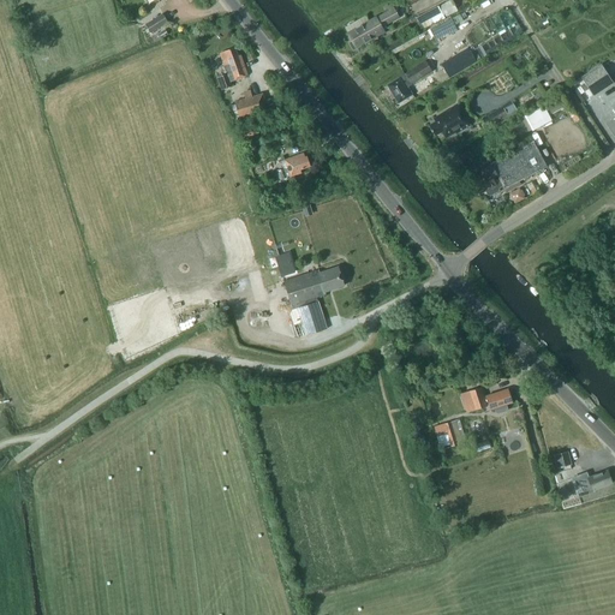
[(408,0),(407,1),(415,11),(421,6),(418,4),(422,0),(408,0)]
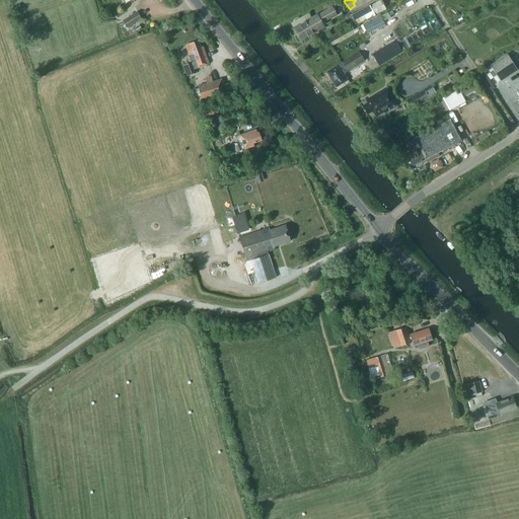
[(375,15),(386,9),(380,0),(379,0),(370,5),(375,15)]
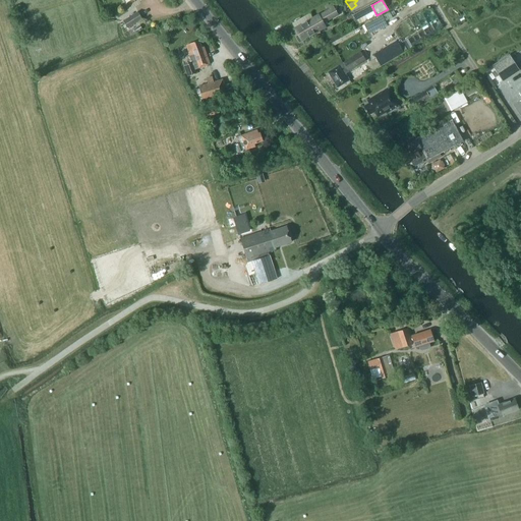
[(335,16),(331,9),(295,29),(298,36),(296,37),(299,42),(305,39),(304,38),(308,35),(309,37),(320,31),(320,29),(325,25),(323,23),(335,16)]
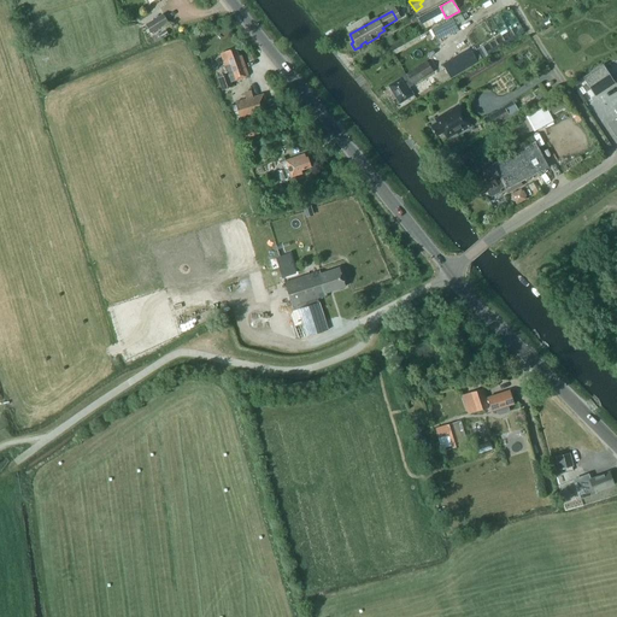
[(151,33),(168,22),(163,15),(146,24),(151,33)]
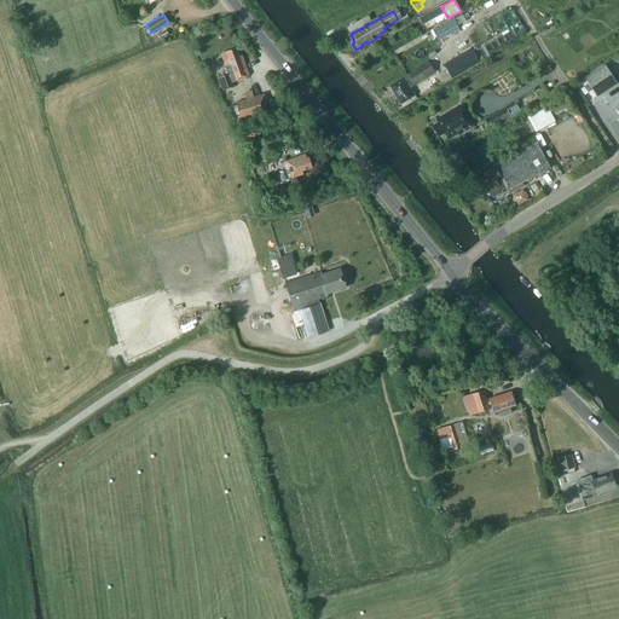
[(433,30),(437,38),(458,27),(457,25),(455,19),(433,30)]
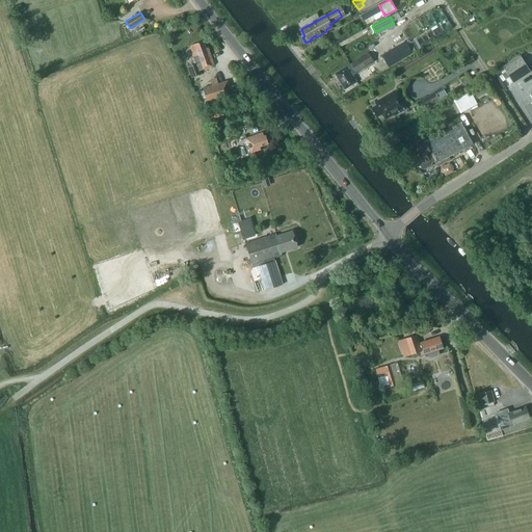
[(200,70),(213,63),(206,47),(203,48),(201,41),(188,46),(191,52),(193,52),(196,58),(195,58),(197,63),(188,68),(191,77),(201,74),(200,70)]
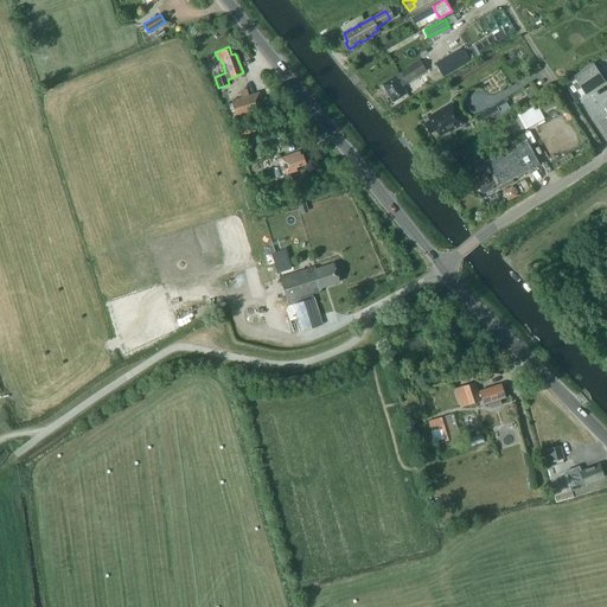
[(435,64),(443,77),(470,61),(461,49),(435,64)]
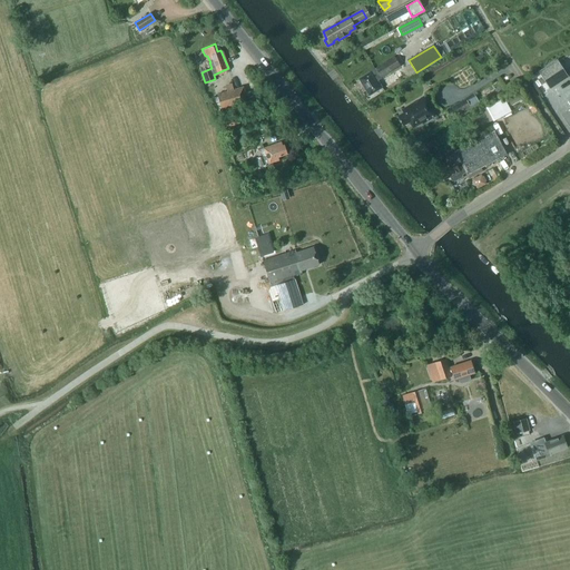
[(381,78),(400,66),(394,57),(371,71),(371,72),(360,79),(369,95),(381,88),(375,78),(380,76),(381,78)]
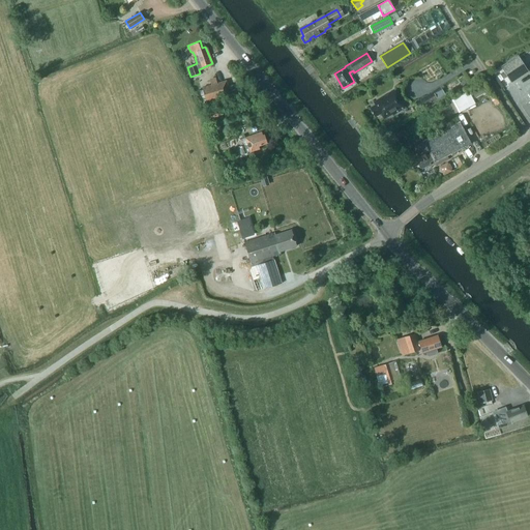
[(518,56),(500,67),(509,83),(528,72),(518,56)]
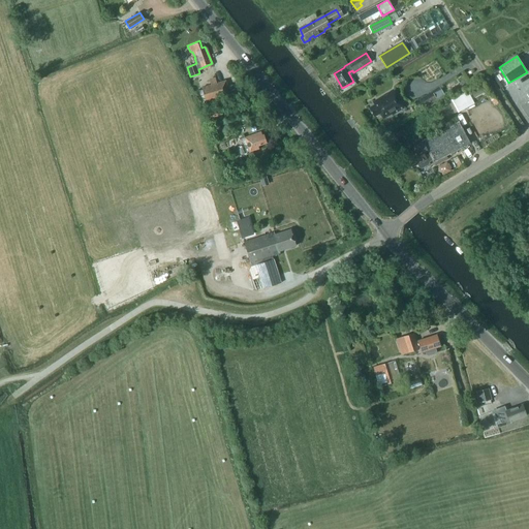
[(210,86),(203,88),(206,101),(229,94),(225,81),(217,84),(218,85),(211,87),(210,86)]
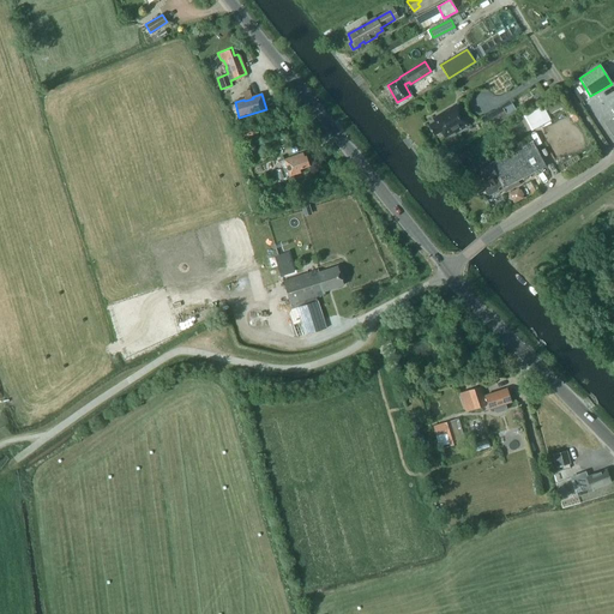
[(564,107),(561,102),(551,108),(553,112),(564,107)]
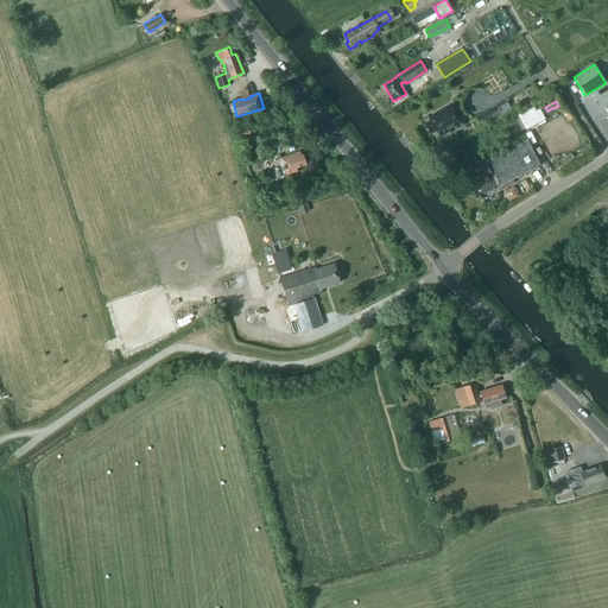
[(430,118),(431,120),(424,124),(430,134),(439,128),(443,133),(450,130),(451,132),(464,124),(453,103),(430,118)]
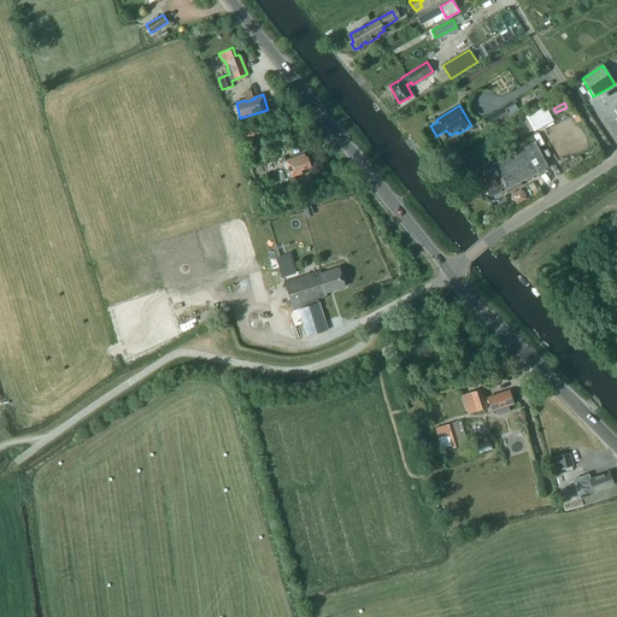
[(528,115),(535,130),(556,122),(548,105),(528,115)]
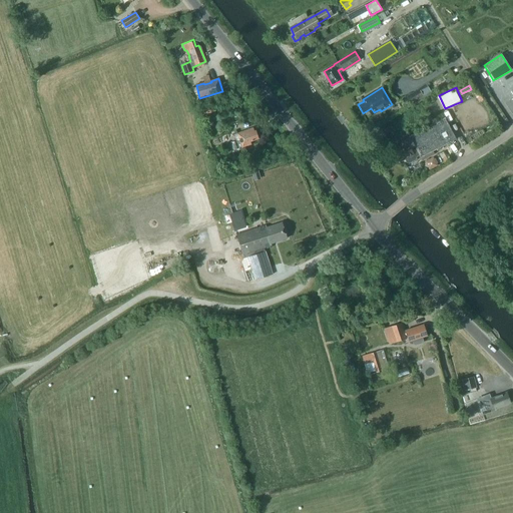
[(483,100),(477,89),(473,92),(479,102),(483,100)]
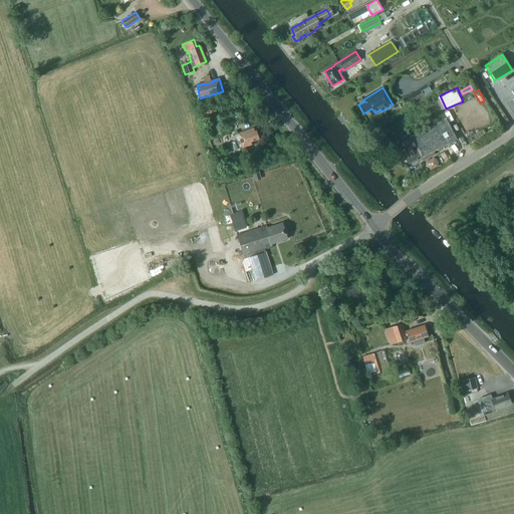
[(413,105),(420,101),(414,93),(408,97),(413,105)]
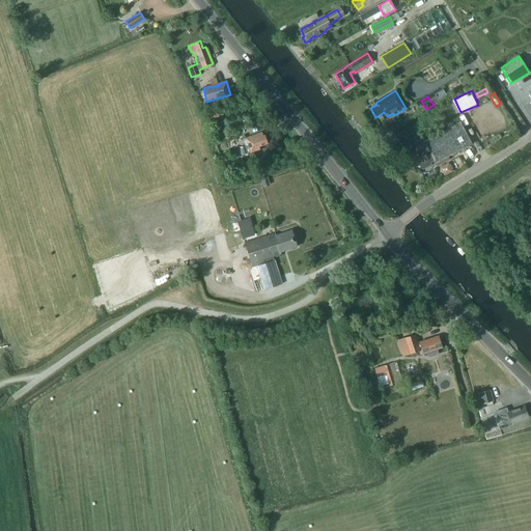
[(208,111),(211,119),(222,115),(220,108),(208,111)]
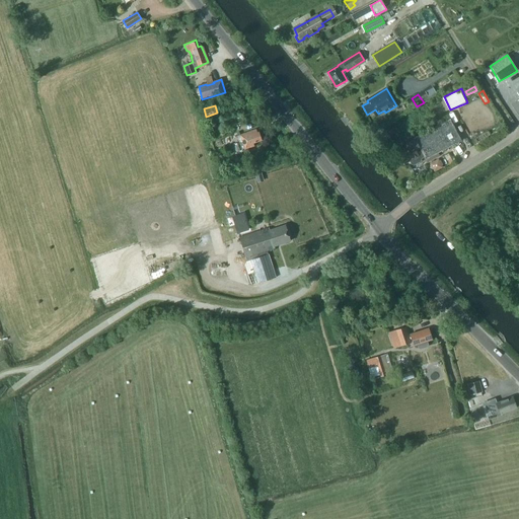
[(225,136),(238,131),(240,135),(238,135),(243,150),(251,147),(250,144),(260,141),(256,132),(255,133),(254,130),(244,133),(243,130),(244,129),(238,114),(219,121),(225,136)]
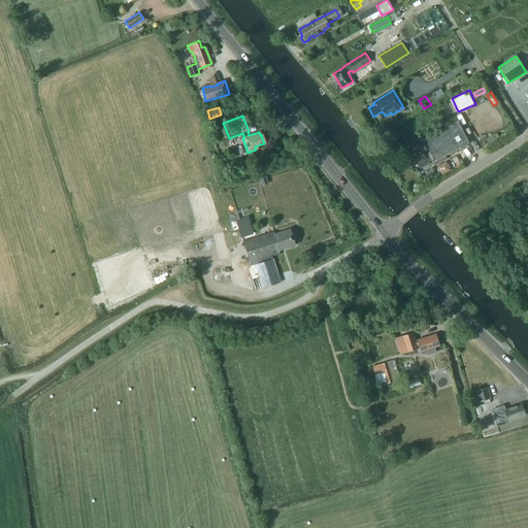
[(433,162),(469,143),(458,121),(421,140),(416,143),(419,149),(404,157),(410,167),(417,164),(419,167),(421,168),(427,164),(428,162),(427,161),(431,160),(433,162)]
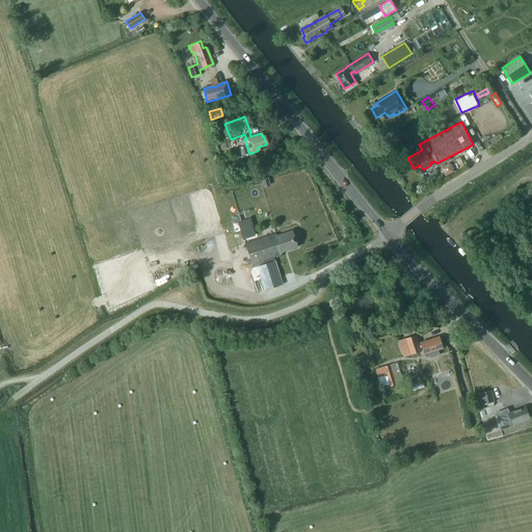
[(442,167),(447,176),(456,170),(452,161),(442,167)]
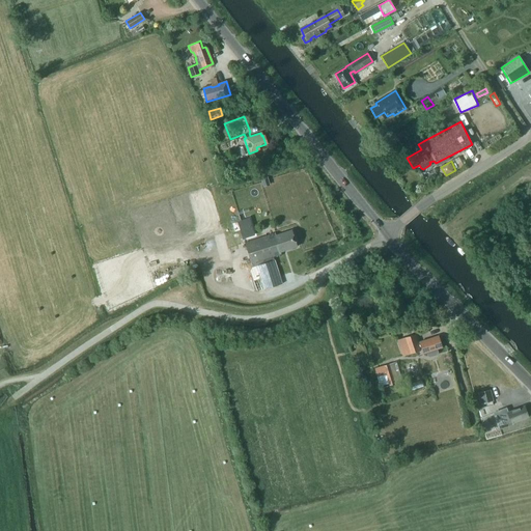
[(249,217),(236,221),(243,239),(254,234),(249,217)]
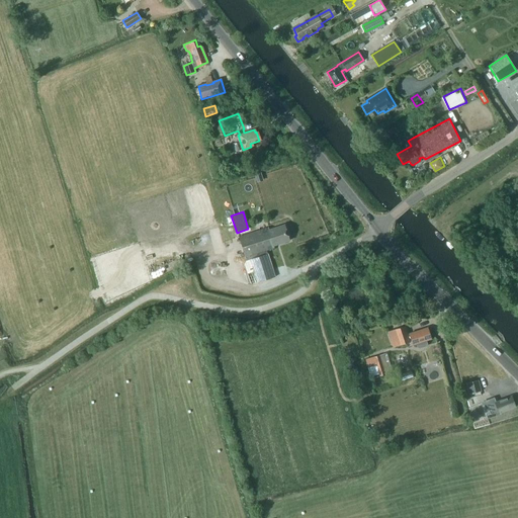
[(240,246),(244,259),(273,249),(272,246),(288,241),(282,224),(267,229),(266,227),(239,236),(242,245),(240,246)]
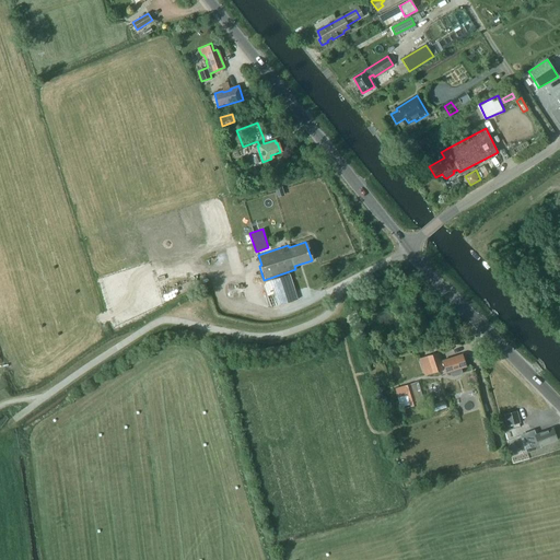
[(268,280),(276,306),(295,300),(287,275),(268,280)]
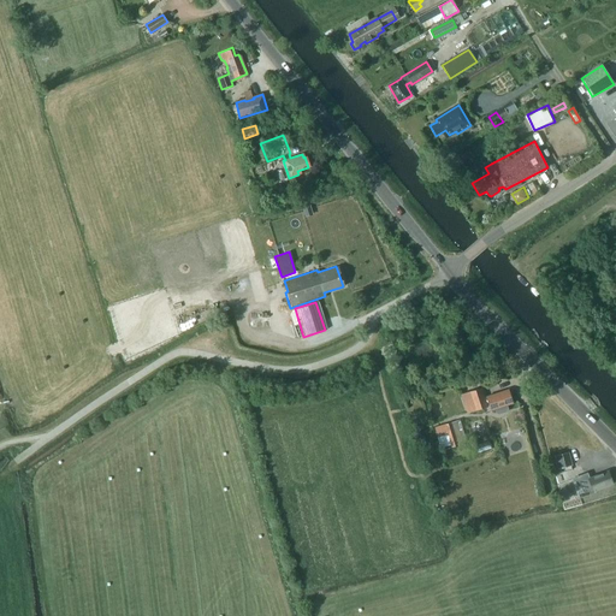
[(455,380),(457,389),(479,384),(477,374),(455,380)]
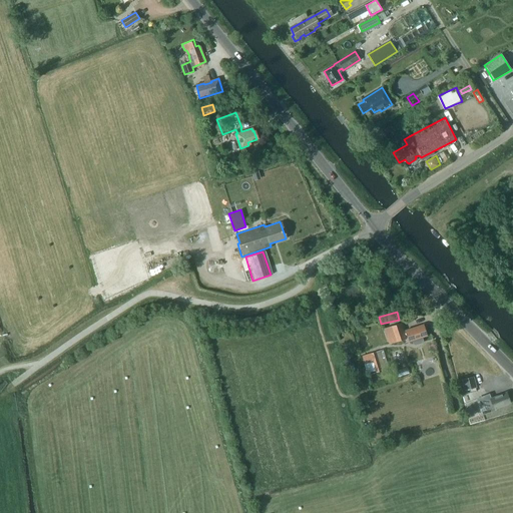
[(391,327),(395,342),(408,338),(409,342),(412,341),(413,344),(415,345),(422,343),(423,341),(422,338),(427,336),(423,325),(406,331),(404,332),(403,330),(402,324),(391,327)]
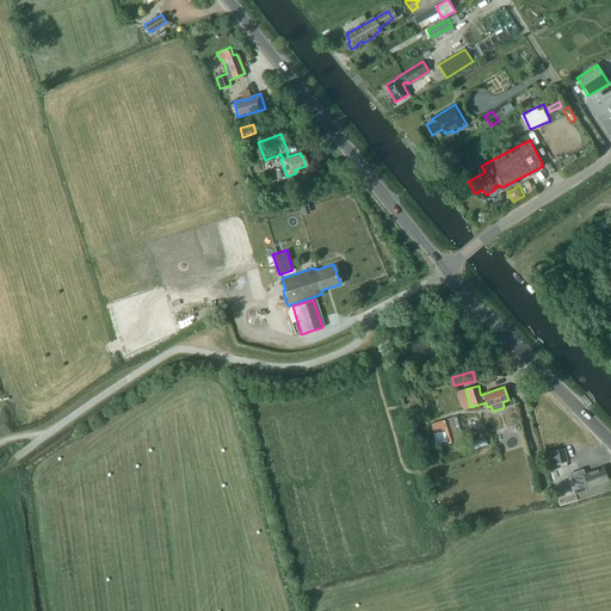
[(444,431),(448,444),(460,440),(452,418),(431,425),(433,434),(444,431)]
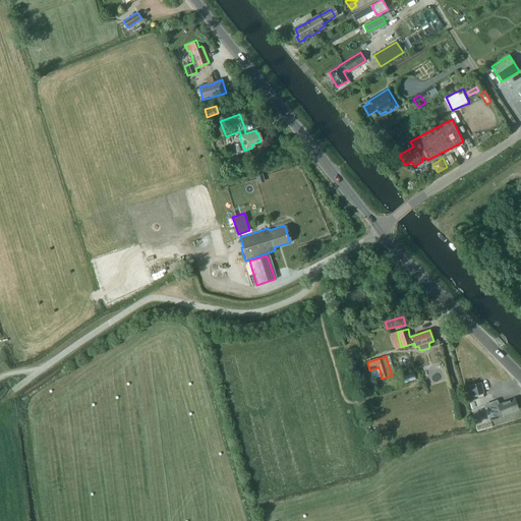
[(402,377),(404,384),(415,380),(413,373),(402,377)]
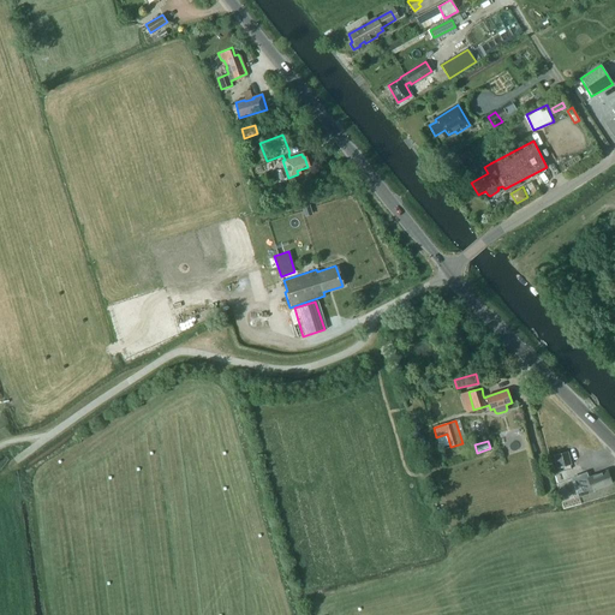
[(567,453),(554,457),(557,469),(569,465),(567,453)]
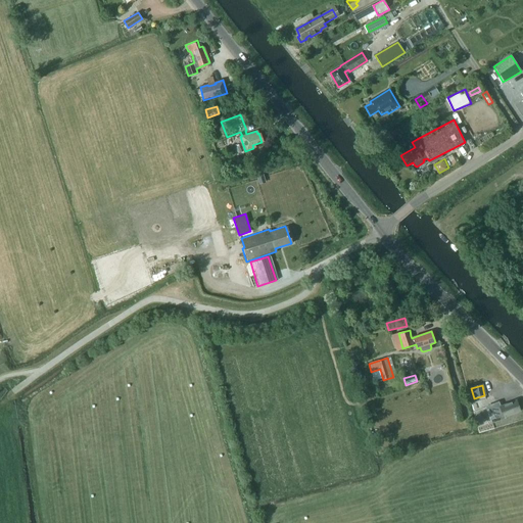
[(486,408),(492,425),(505,421),(504,417),(520,411),(516,400),(500,407),(498,403),(486,408)]
